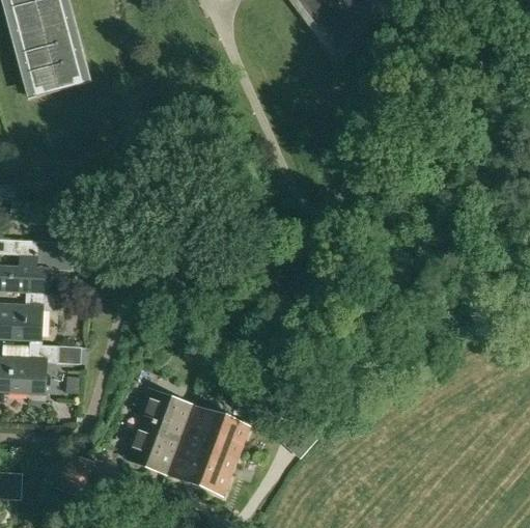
[(1,0),(27,96),(91,80),(70,0),(1,0)]
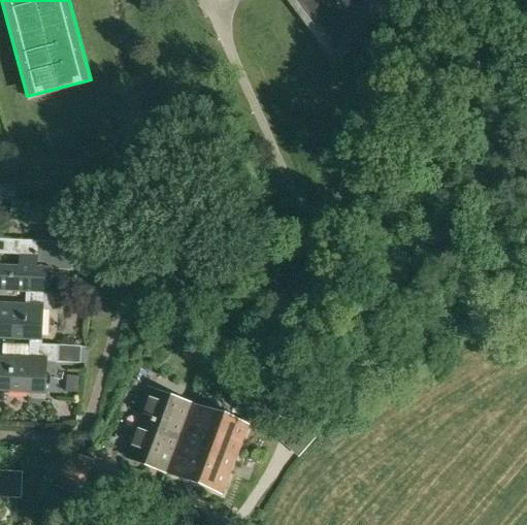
[(295,0),(333,50),(382,13),(370,0),(295,0)]
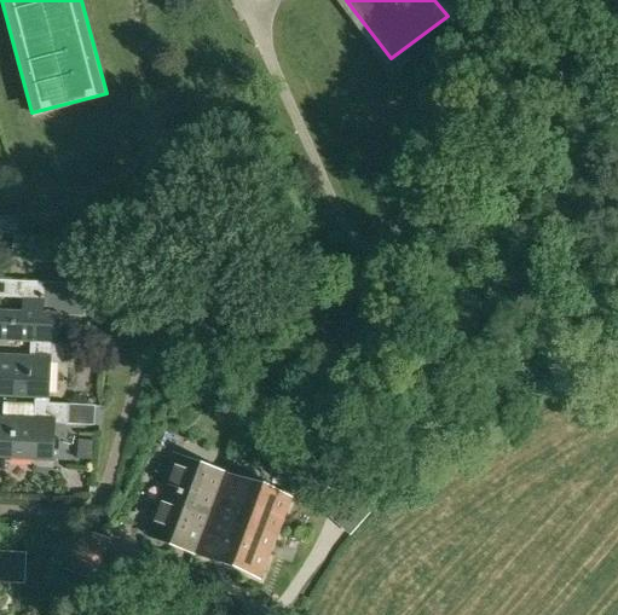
[(0,338),(29,341),(58,342),(61,313),(85,314),(86,282),(0,277),(0,296),(22,297),(21,309),(0,308),(0,338)]
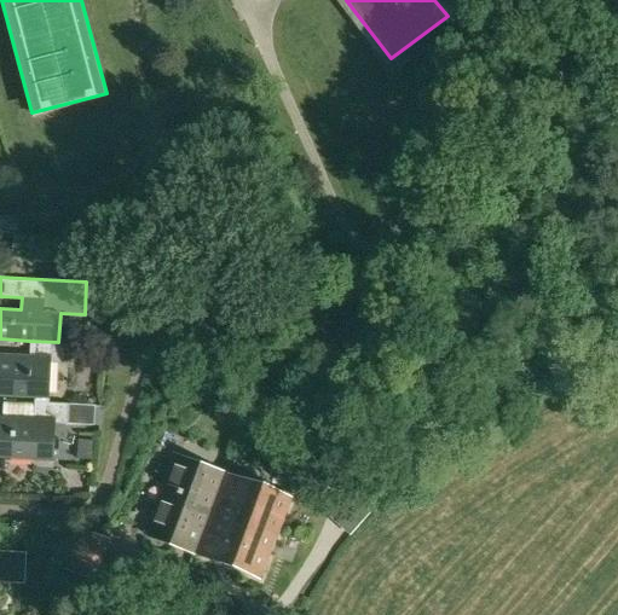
[(0,394),(34,396),(48,396),(51,359),(64,360),(65,343),(58,342),(29,341),(29,355),(0,353),(0,394)]
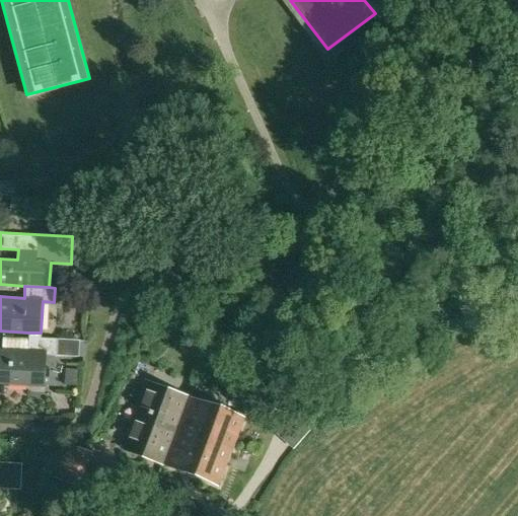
[(58,338),(28,337),(28,349),(0,347),(0,382),(46,384),(47,354),(57,354),(70,354),(71,339),(58,338)]
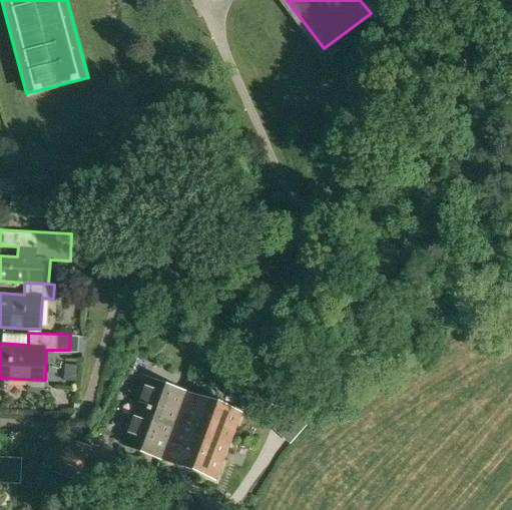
[(271,369),(280,371),(284,356),(275,354),(271,369)]
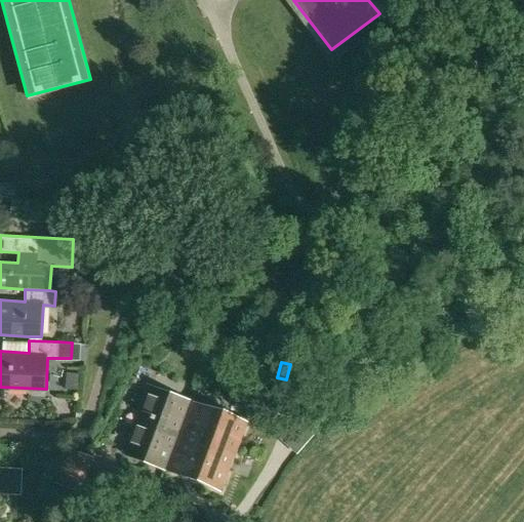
[(123,451),(164,467),(190,399),(149,384),(123,451)]
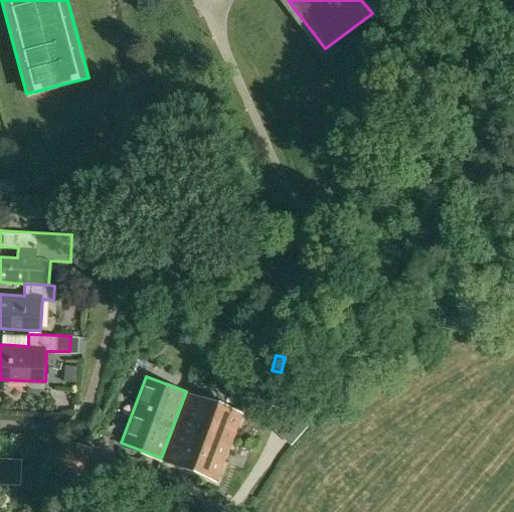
[(186,391),(161,458),(215,479),(241,412),(186,391)]
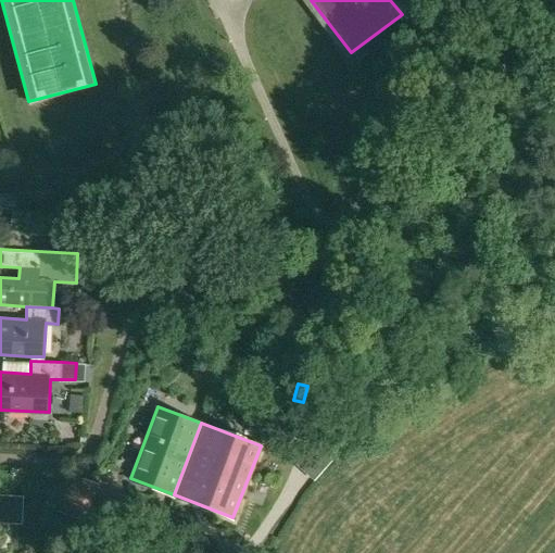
[(315,438),(306,448),(327,467),(336,456),(315,438)]
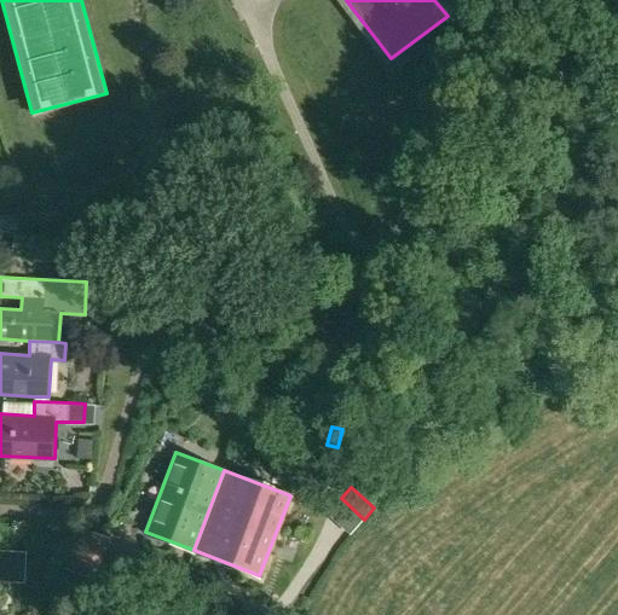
[(64,567),(90,575),(105,534),(91,529),(75,539),(64,567)]
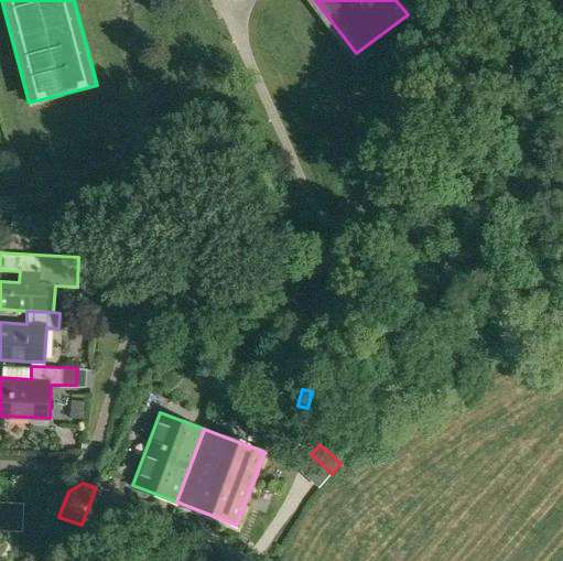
[(0,527),(22,529),(23,503),(0,502),(0,527)]
